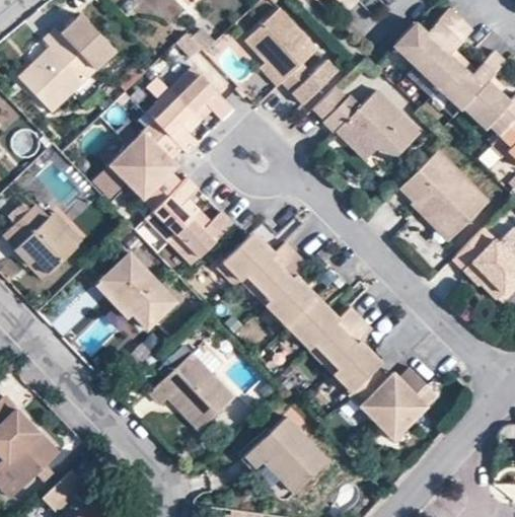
[(340,0),(350,10),(360,0),(340,0)]
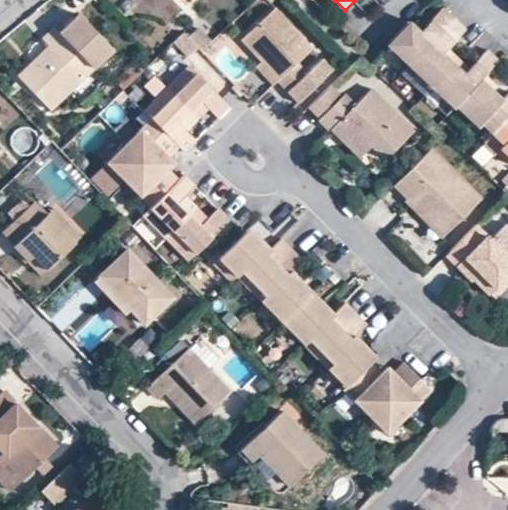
[(386,48),(409,68),(456,18),(445,7),(427,26),(421,32),(415,26),(411,22),(386,48)]
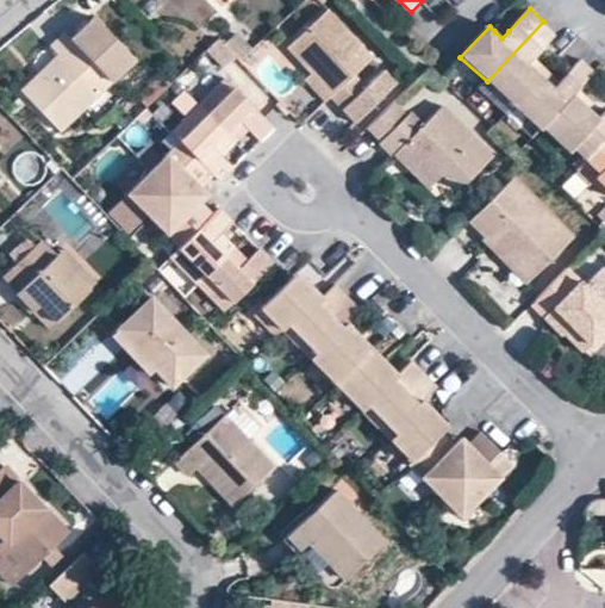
[(330,12),(289,50),(312,74),(332,95),(345,110),(368,88),(356,76),(374,59),(330,12)]
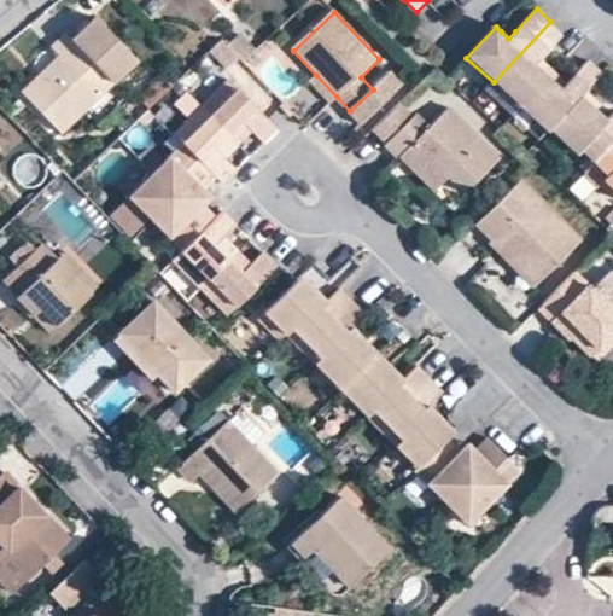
[(24,94),(64,134),(138,62),(97,18),(75,39),(70,35),(54,50),(65,62),(41,85),(38,82),(24,94)]
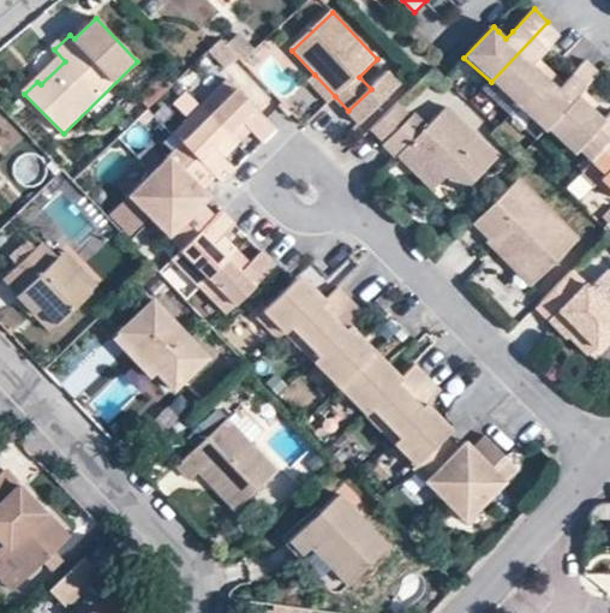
[(491,82),(518,106),(545,76),(533,65),(539,58),(561,34),(548,22),(491,82)]
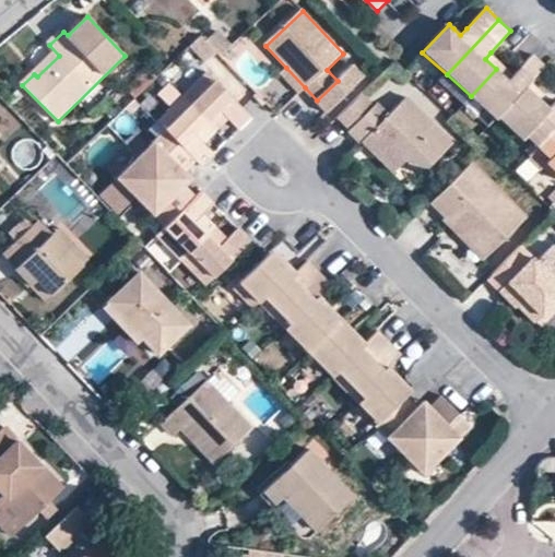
[(467,28),(459,22),(453,28),(460,35),(467,28)]
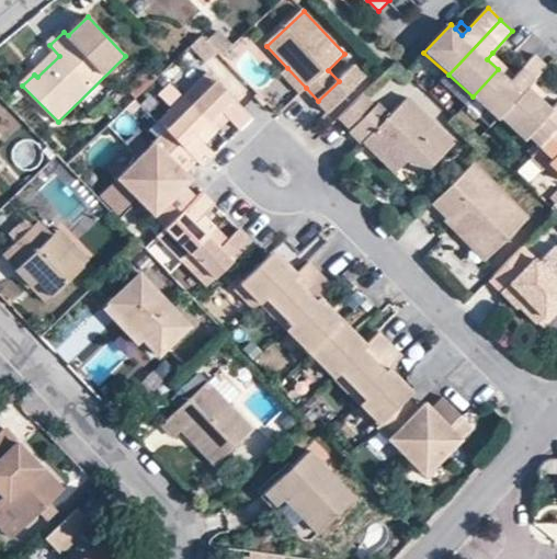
[(225,58),(235,48),(215,27),(205,38),(225,58)]
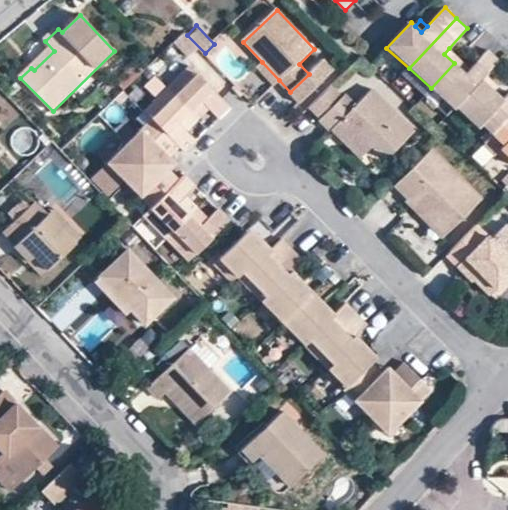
[(379,55),(402,76),(409,68),(386,48),(379,55)]
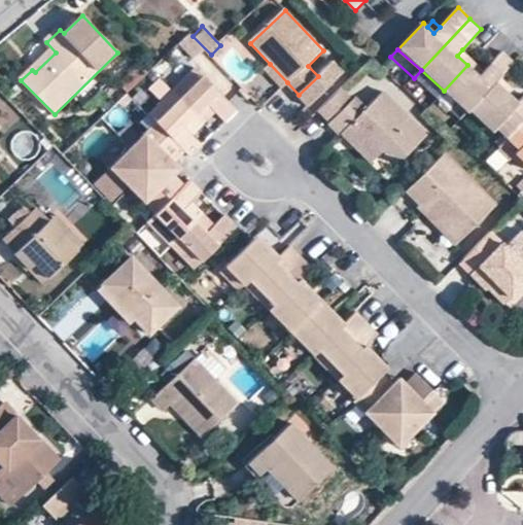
[(515,59),(503,49),(485,69),(480,75),(467,65),(444,91),(466,111),(467,110),(493,82),(500,75),(515,59)]
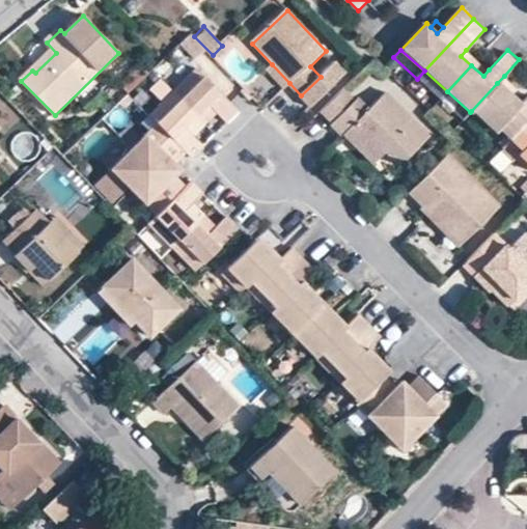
[(477,59),(466,50),(461,56),(471,65),(477,59)]
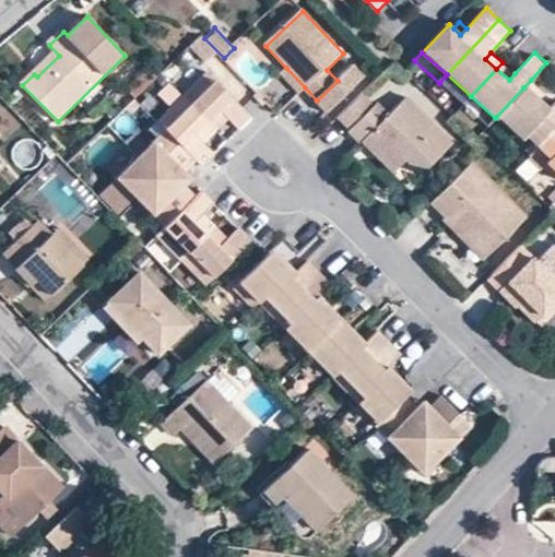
[(515,73),(503,62),(496,69),(509,80),(515,73)]
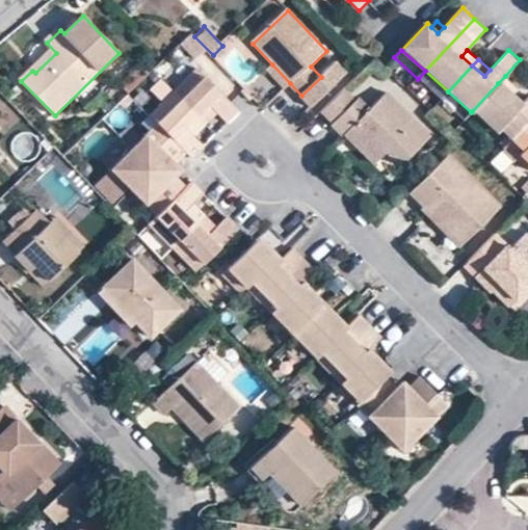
[(266,71),(284,89),(290,83),(272,64),(266,71)]
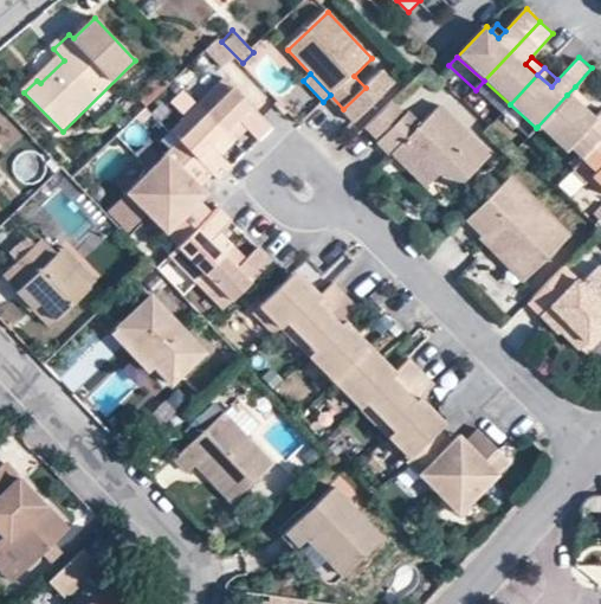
[(263,115),(226,79),(209,95),(218,104),(207,114),(230,137),(244,122),(249,128),(259,139),(272,127),(263,115)]
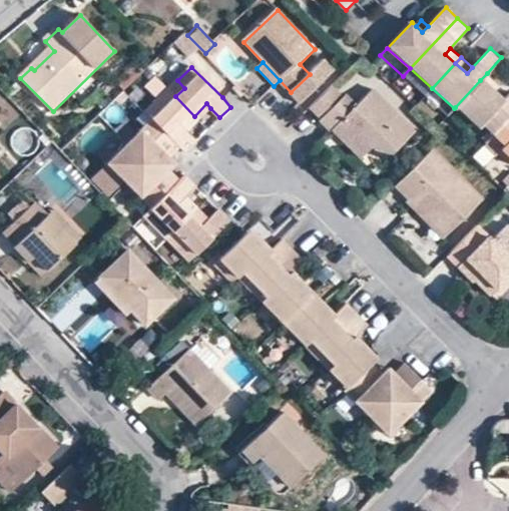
[(403,76),(424,96),(432,88),(410,68),(403,76)]
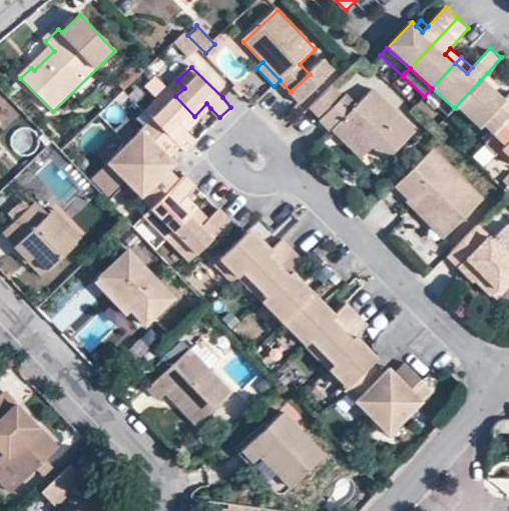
[(497,83),(487,73),(480,80),(491,90),(497,83)]
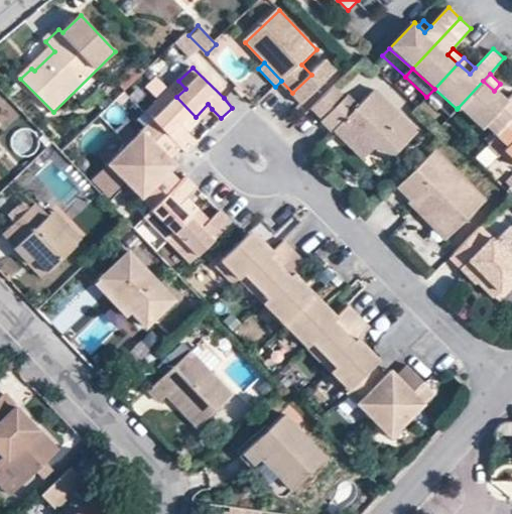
[(185,89),(178,81),(169,90),(176,97),(185,89)]
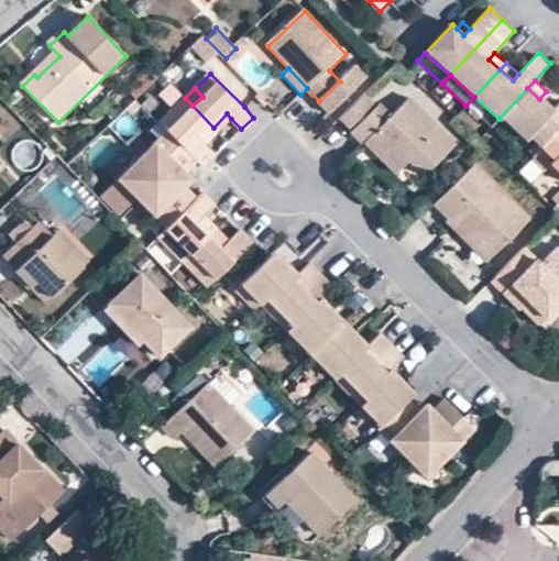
[(528,136),(540,147),(558,128),(558,103),(551,110),(539,99),(527,88),(500,118),(524,141),(528,136)]
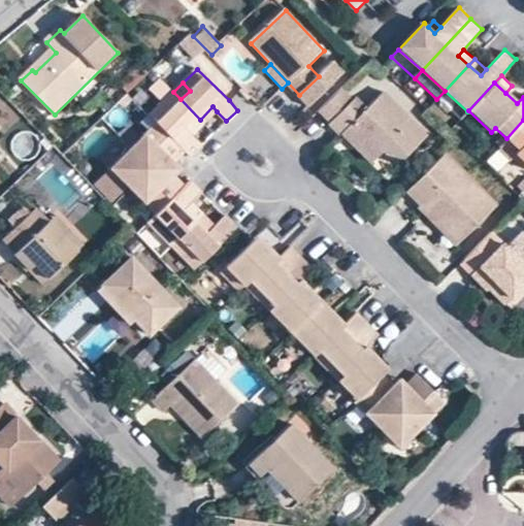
[(330,122),(353,99),(340,87),(318,109),(330,122)]
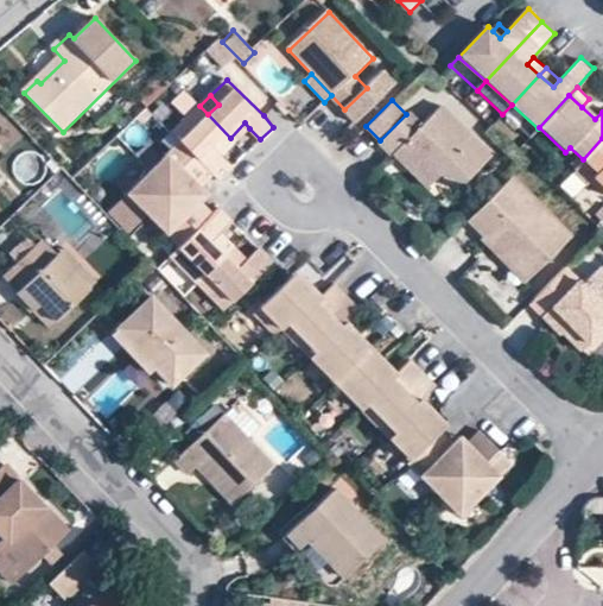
[(502,114),(528,138),(538,128),(512,105),(502,114)]
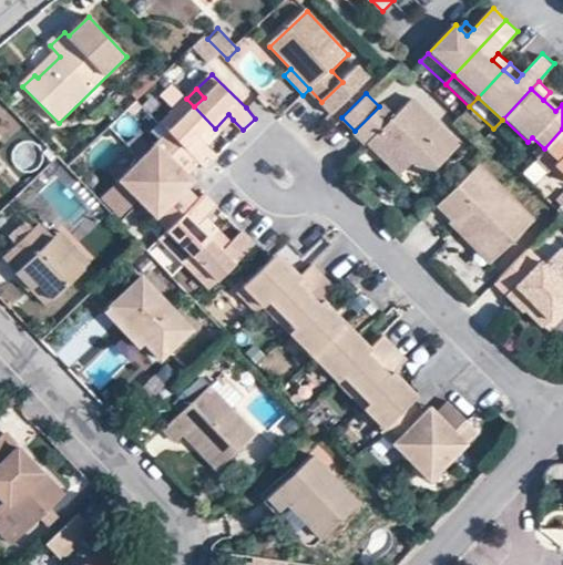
[(175,109),(183,117),(194,106),(186,99),(175,109)]
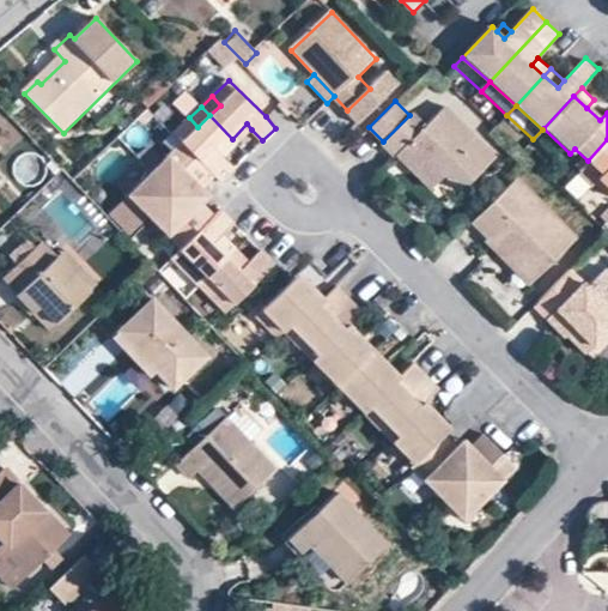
[(412,114),(382,144),(395,157),(412,140),(445,174),(461,189),(492,157),(443,108),(425,126),(412,114)]
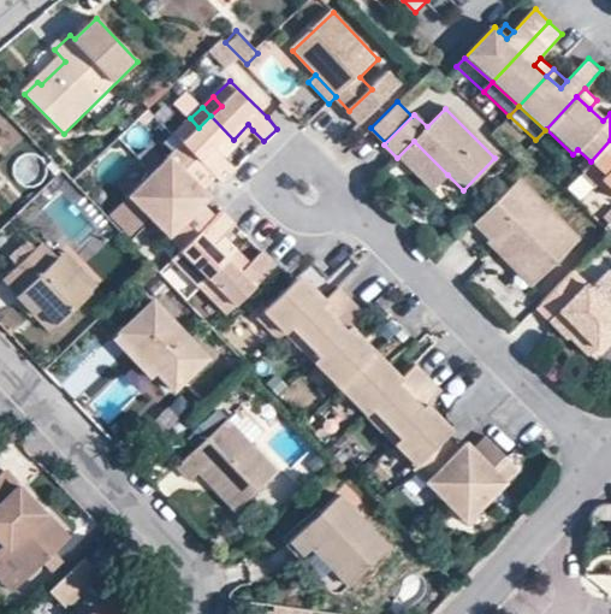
[(225,158),(219,153),(233,140),(211,116),(199,128),(190,118),(173,135),(182,145),(212,176),(220,183),(235,169),(225,158)]
